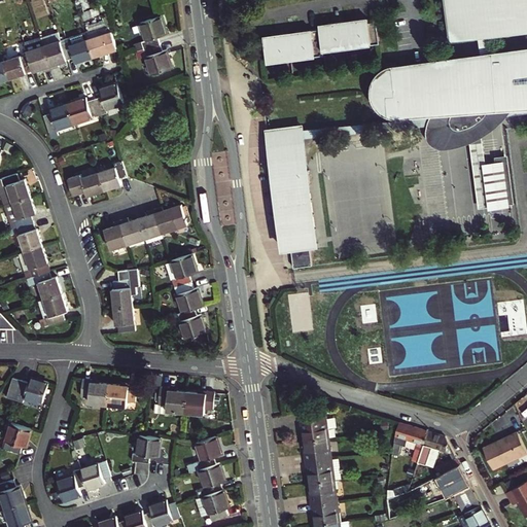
[(526,0),(451,0),(456,36),(475,34),(488,33),(526,28),(526,0)]
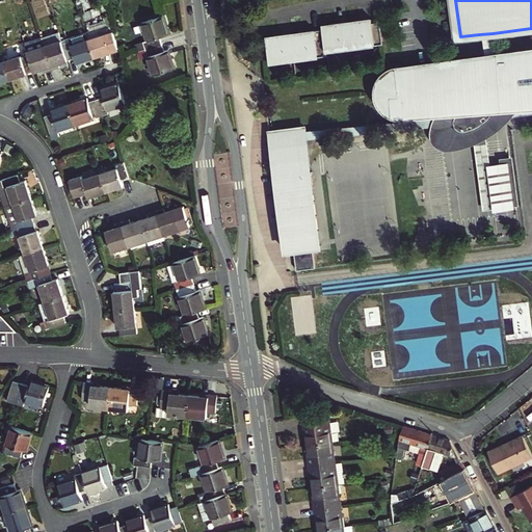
[(326,23),(328,45),(383,38),(380,12),(357,16),(358,20),(351,20),(351,16),(334,18),(335,22),(326,23)]
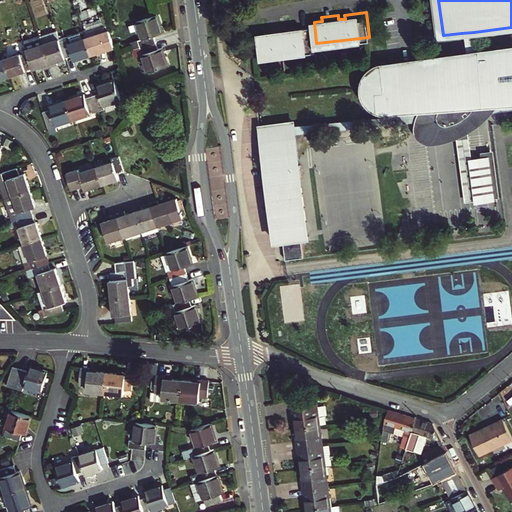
[(161,33),(155,16),(136,23),(142,39),(136,41),(139,48),(156,42),(154,36),(161,33)]
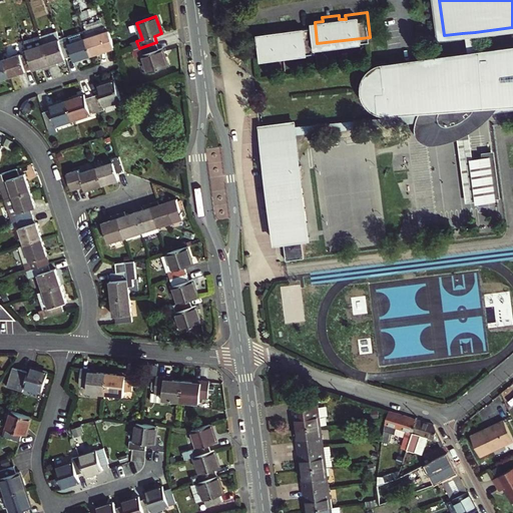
[(261,33),(264,54),(310,48),(307,23),(291,25),(292,29),(285,30),(285,26),(268,28),(269,32),(261,33)]
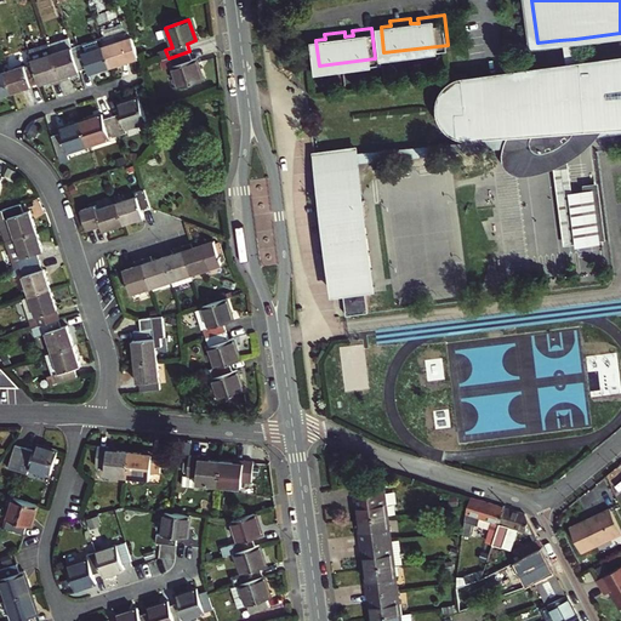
[(132,39),(103,47),(110,70),(131,63),(130,62),(138,60),(132,39)]
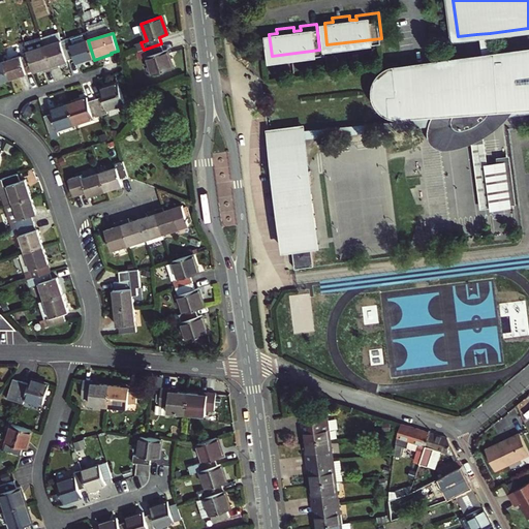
[(528,47),(490,52),(490,33),(476,34),(479,54),(390,64),(393,84),(396,83),(396,90),(382,91),(383,112),(431,109),(449,107),(447,112),(446,115),(446,120),(447,122),(448,124),(449,125),(455,126),(456,126),(463,125),(476,117),(481,112),(483,111),(485,104),(508,103),(528,101),(528,47)]
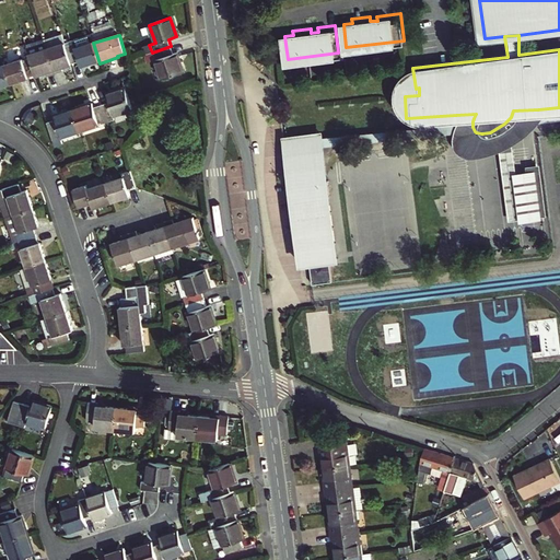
[(81,69),(100,63),(93,43),(74,48),(73,44),(65,46),(71,66),(79,63),(81,69)]
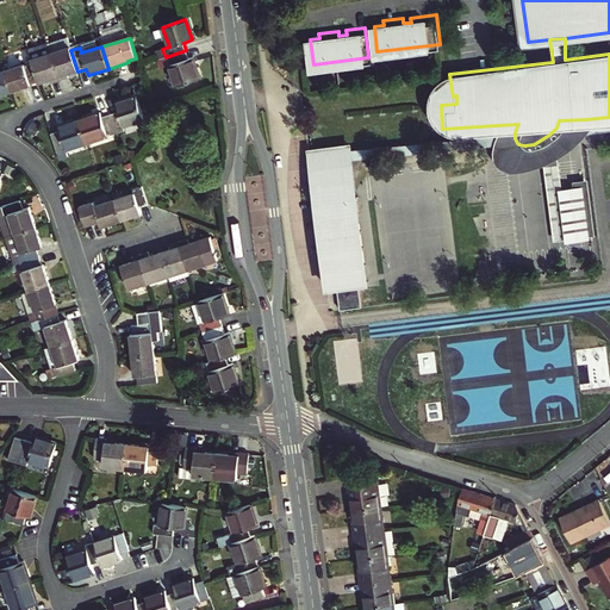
[(70,50),(70,48),(50,54),(58,81),(68,79),(67,75),(78,72),(70,50)]
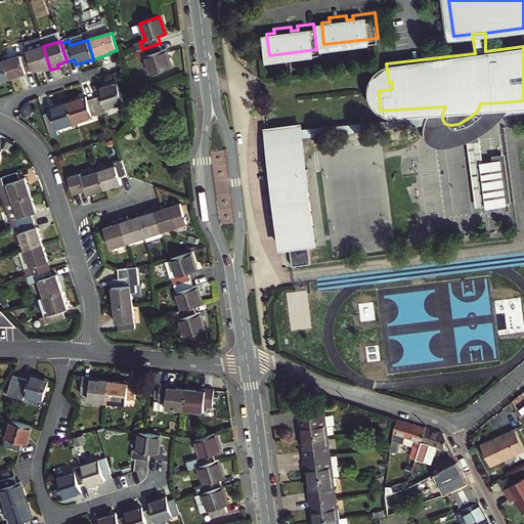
[(162,51),(160,43),(142,49),(150,74),(170,67),(165,50),(162,51)]
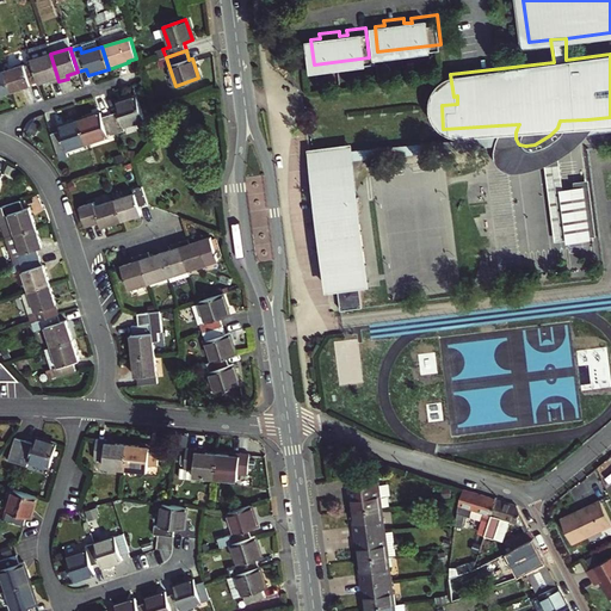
[(50,54),(31,60),(32,62),(38,82),(49,79),(50,84),(59,81),(50,54)]
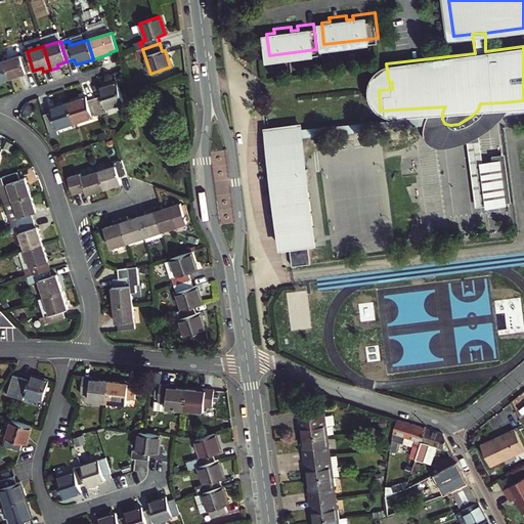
[(25,73),(33,71),(28,53),(3,61),(9,80),(26,74),(25,73)]
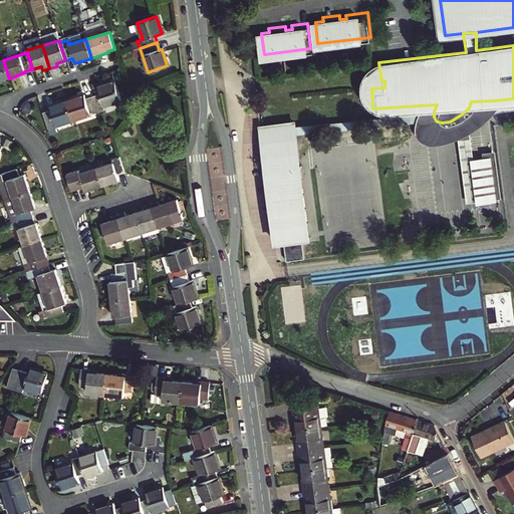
[(0,80),(9,78),(3,60),(0,60),(0,80)]
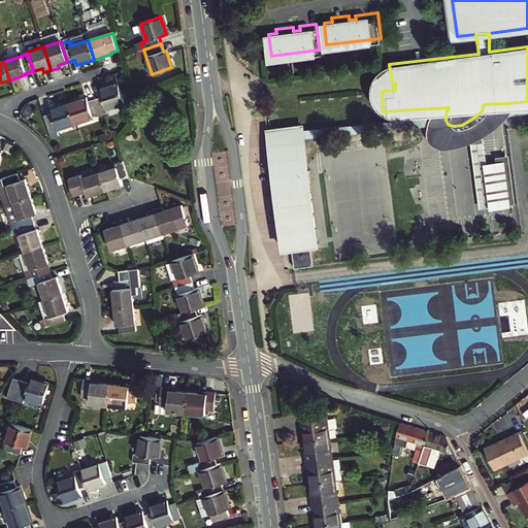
[(377,108),(383,111),(382,91),(395,90),(395,83),(392,84),(389,64),(381,66),(375,69),(371,73),(368,79),(367,87),(367,93),(369,99),(373,104),(377,108)]
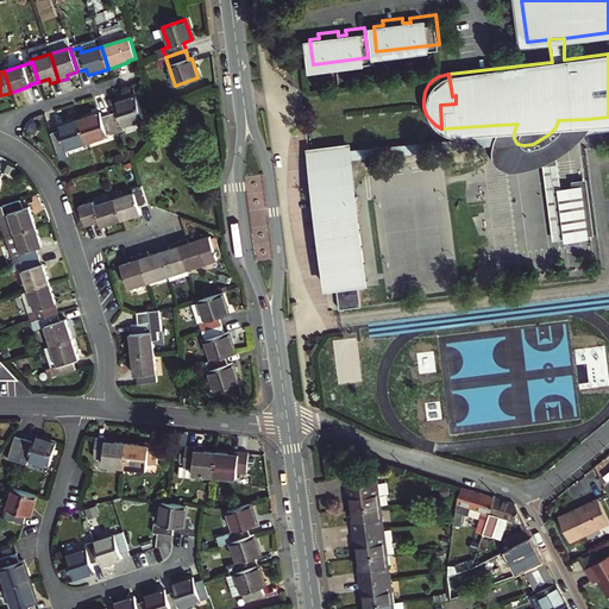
[(114,133),(123,131),(123,127),(142,121),(135,98),(114,104),(117,112),(107,114),(114,133)]
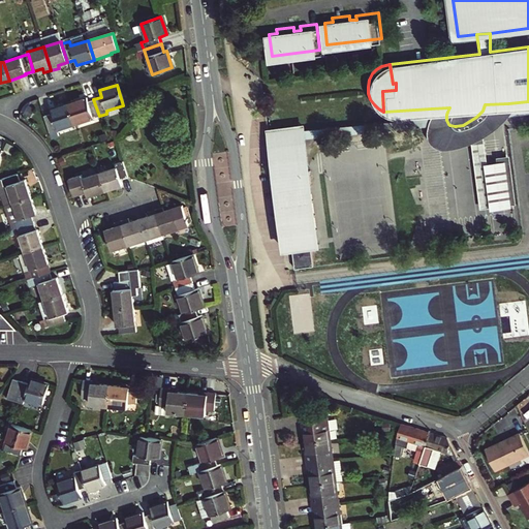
[(87,99),(68,104),(73,124),(99,116),(93,99),(87,101),(87,99)]
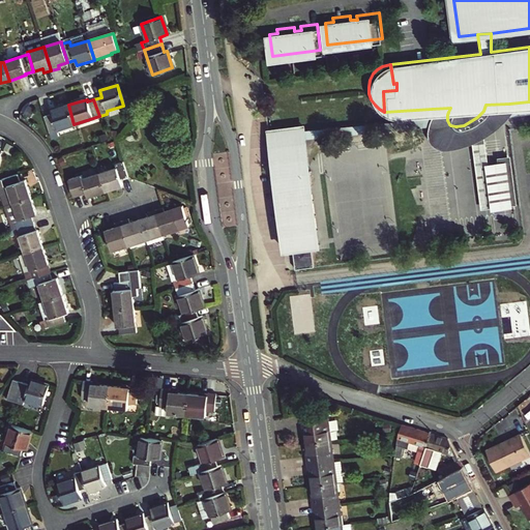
[(450,108),(432,109),(425,122),(424,127),(424,131),(427,137),(430,141),(439,144),(447,144),(466,140),(487,129),(501,117),(507,109),(509,104),(486,105),(483,111),(482,112),(477,117),(464,125),(457,126),(455,126),(450,125),(449,124),(448,122),(447,120),(447,115),(448,112),(450,108)]
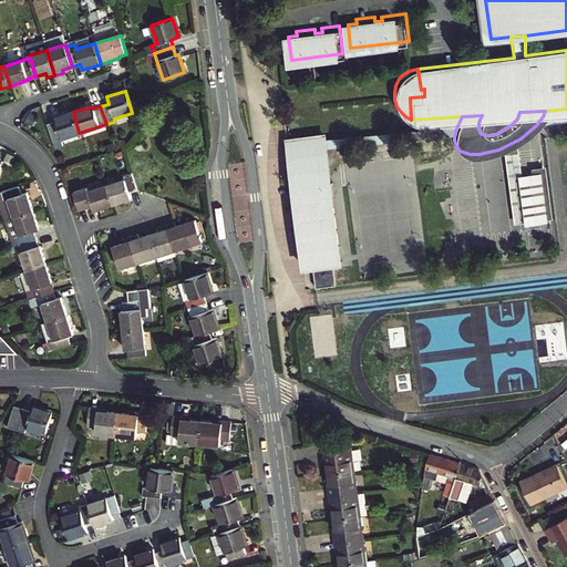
[(54,121),(47,123),(52,141),(79,133),(73,112),(53,119),(54,121)]
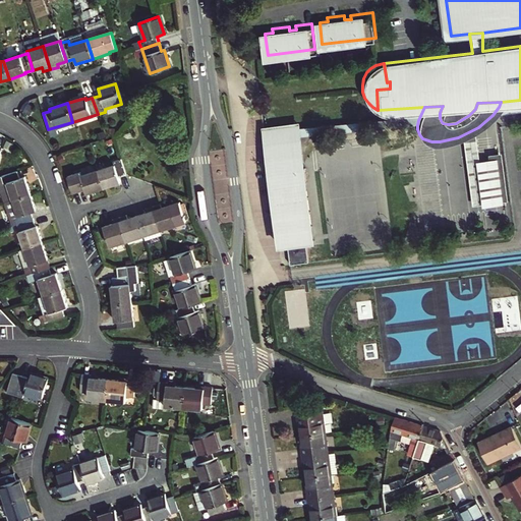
[(265,123),(269,157),(306,153),(302,119),(265,123)]
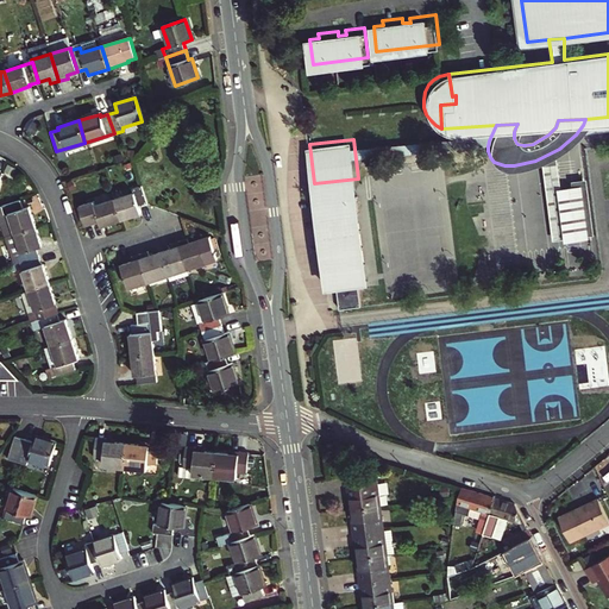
[(358,179),(314,183),(318,217),(321,217),(330,282),(337,281),(340,305),(362,302),(359,278),(368,277),(359,212),(362,212),(358,179)]
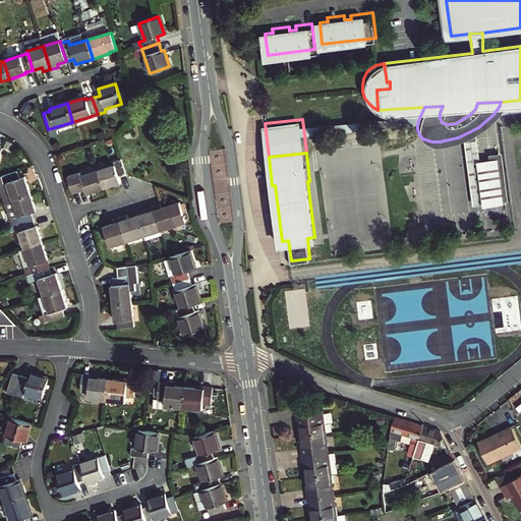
[(498,158),(472,161),(478,207),(504,203),(498,158)]
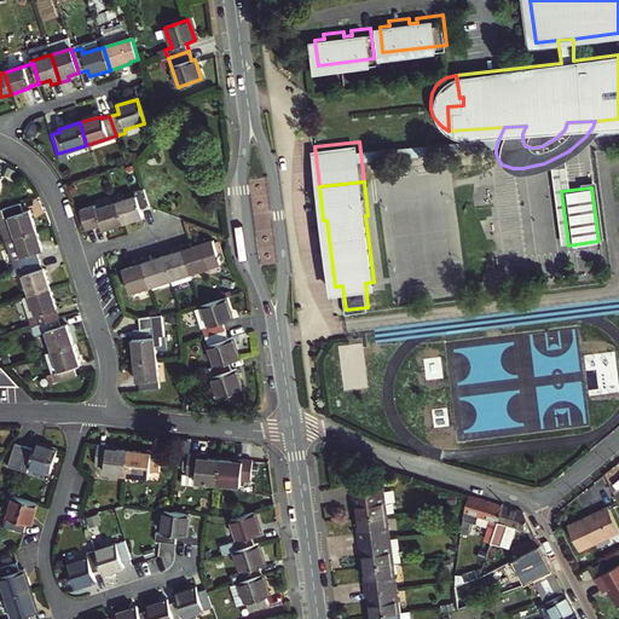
[(133,191),(134,196),(114,202),(120,225),(142,218),(139,212),(149,208),(143,189),(133,191)]
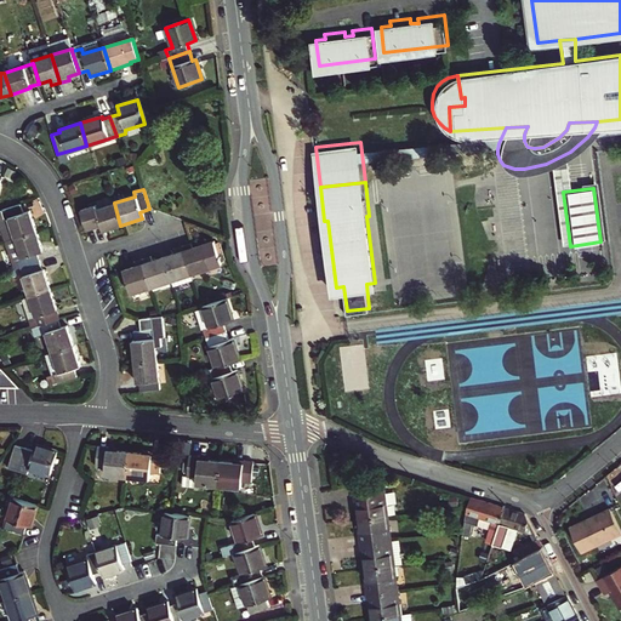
[(17,203),(0,209),(0,231),(4,243),(11,240),(33,233),(27,212),(21,214),(17,203)]
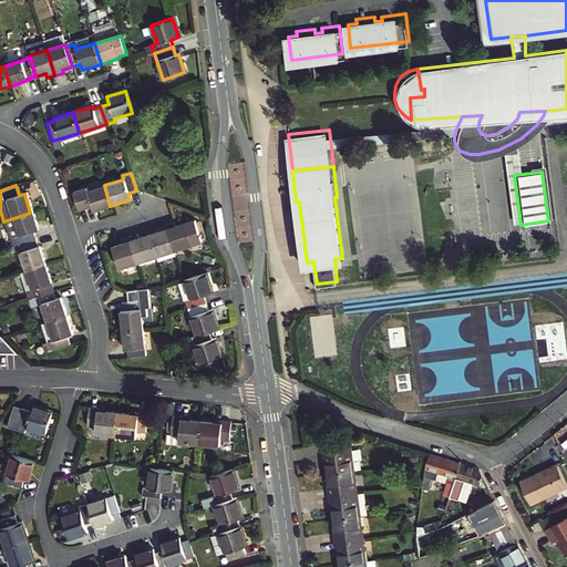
[(84,188),(71,192),(78,210),(90,206),(92,212),(110,206),(104,185),(85,192),(84,188)]
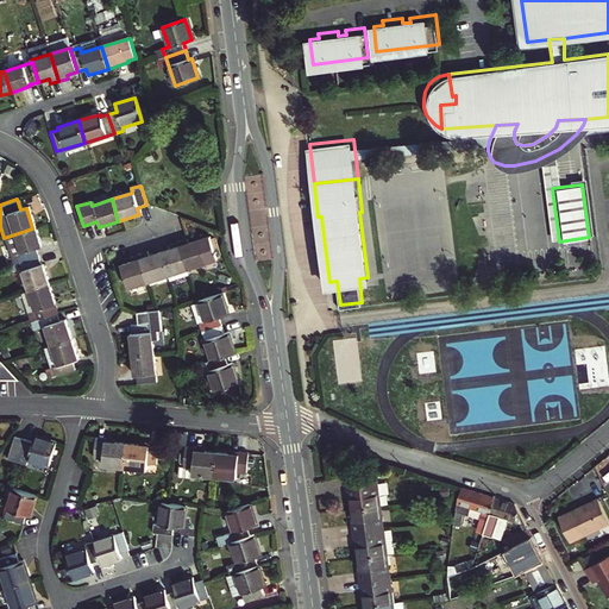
[(33,250),(39,249),(32,228),(11,236),(4,238),(13,267),(17,265),(37,259),(33,250)]
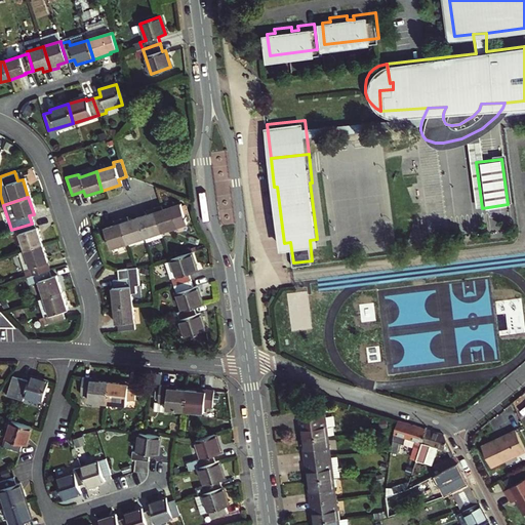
[(161,233),(194,221),(188,202),(161,211),(160,206),(153,209),(161,233)]
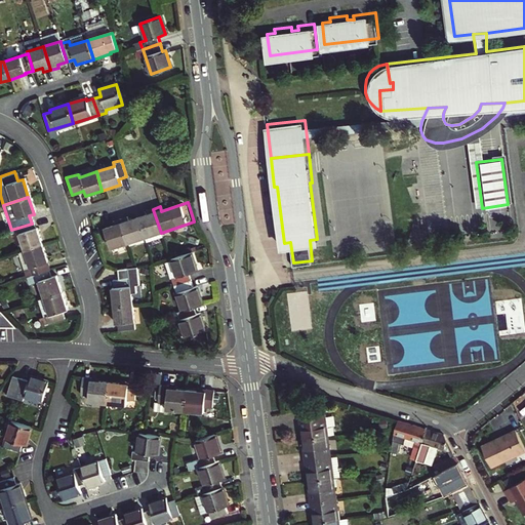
[(145,211),(147,216),(137,219),(144,238),(146,244),(163,239),(161,233),(153,209),(145,211)]
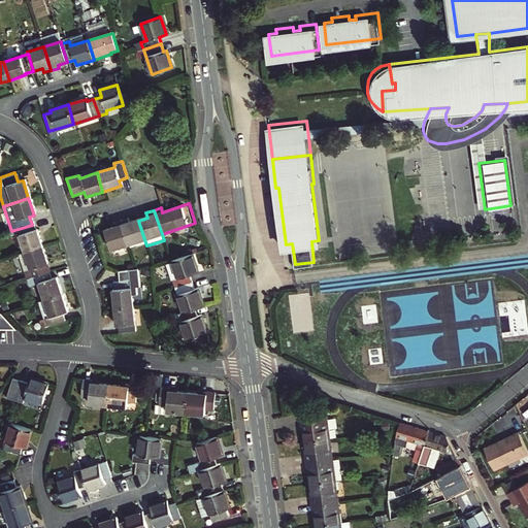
[(129,224),(127,220),(120,222),(128,245),(144,239),(138,221),(129,224)]
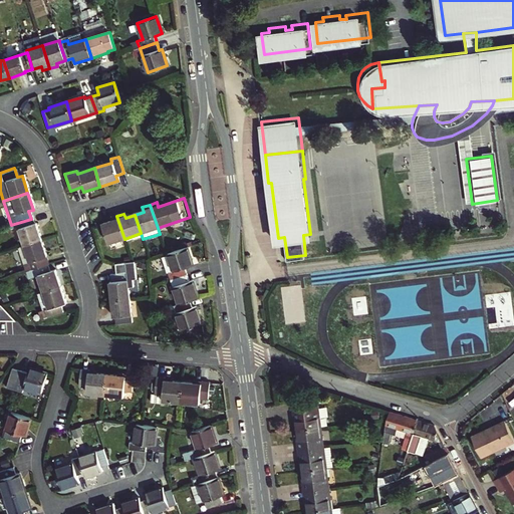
[(109,218),(110,223),(101,226),(107,244),(124,239),(116,216),(109,218)]
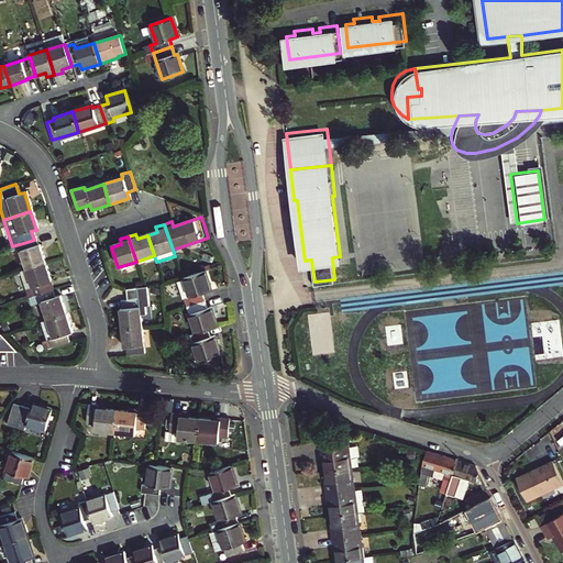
[(36,246),(34,240),(15,245),(24,271),(43,264),(37,246),(36,246)]
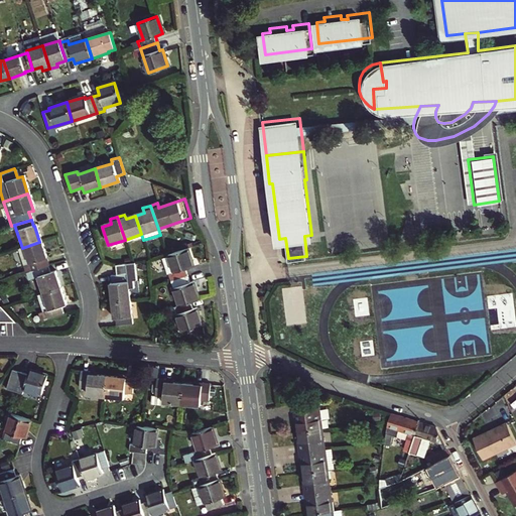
[(39,242),(22,248),(16,250),(24,273),(30,271),(46,266),(44,259),(45,258),(39,242)]
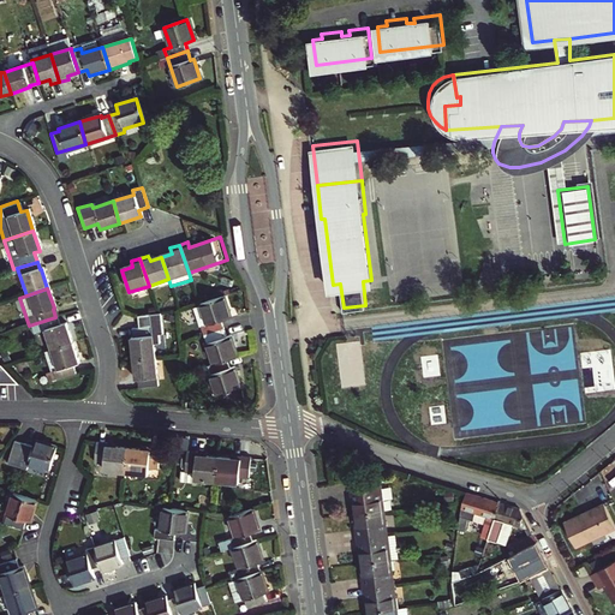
[(224,297),(199,304),(193,306),(199,327),(202,327),(206,335),(224,329),(220,320),(231,317),(224,297)]
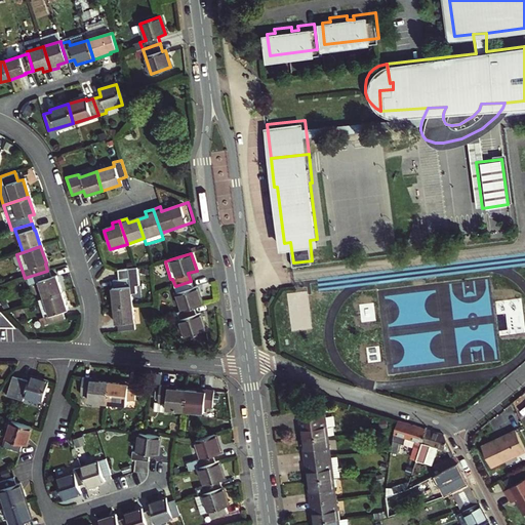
[(129,277),(128,269),(117,270),(118,279),(129,277)]
